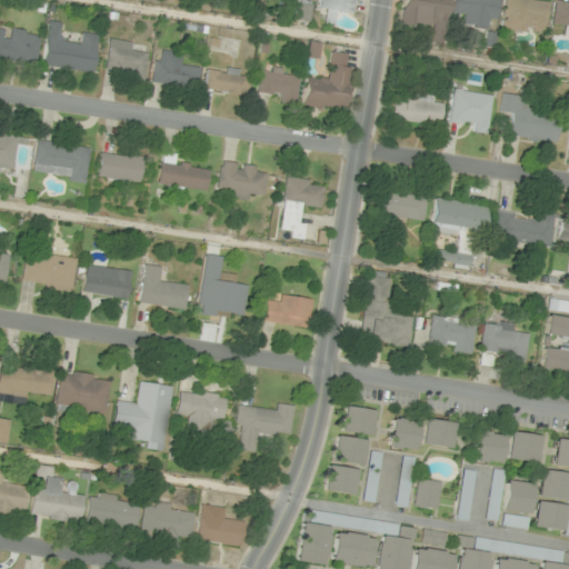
[(317,0),(317,9),(327,10),(325,22),(337,25),(338,12),(353,15),(355,0),(317,0)]
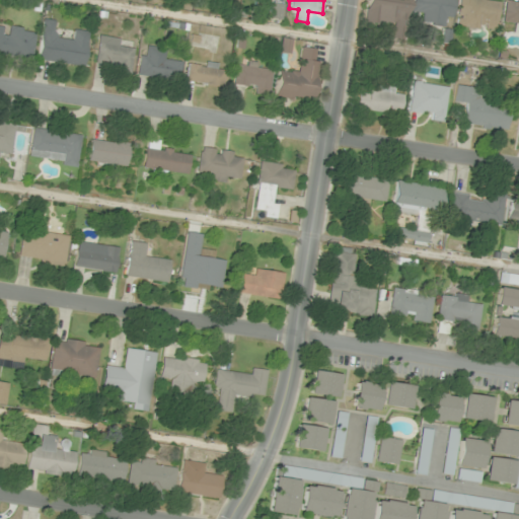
[(366,0),(364,22),(394,26),(393,38),(403,39),(409,0),(366,0)]
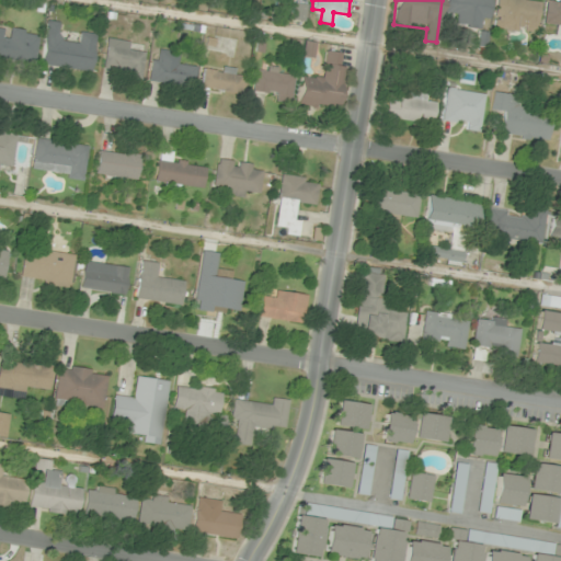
[(456,25),(489,29),(491,0),(446,0),(446,12),(457,13),(456,25)]
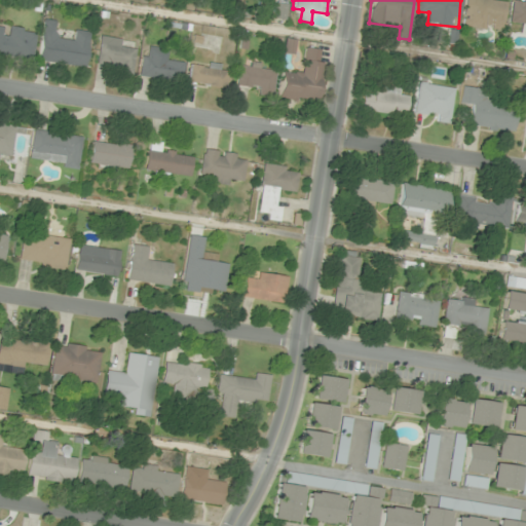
[(504,32),(508,0),(465,0),(463,27),(504,32)]
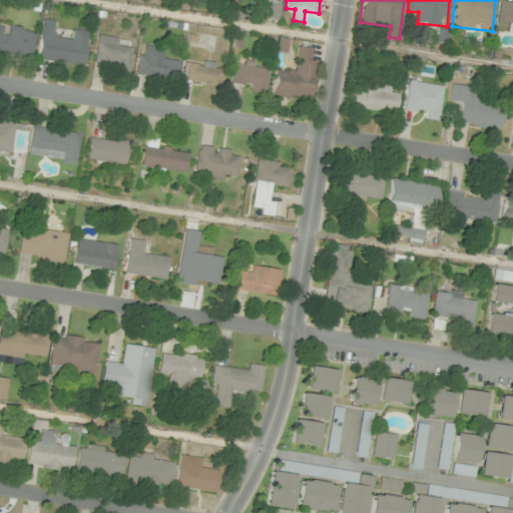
[(498,21),(509,22),(508,29),(512,30),(512,2),(500,1),(498,21)]
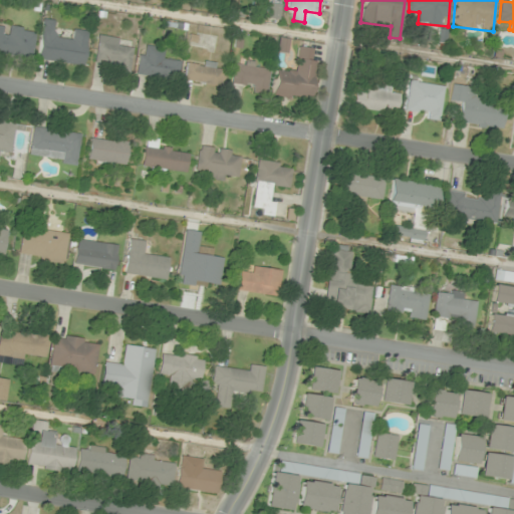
[(38,59),(84,65),(89,32),(74,30),(73,38),(53,35),(55,20),(44,19),(38,59)]
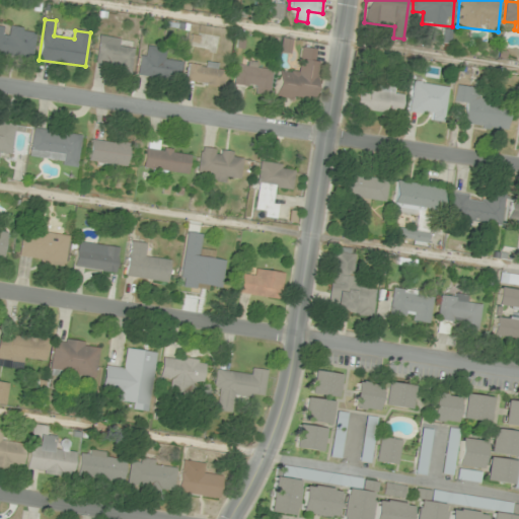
[(0,53),(33,58),(38,29),(0,25),(0,53)]
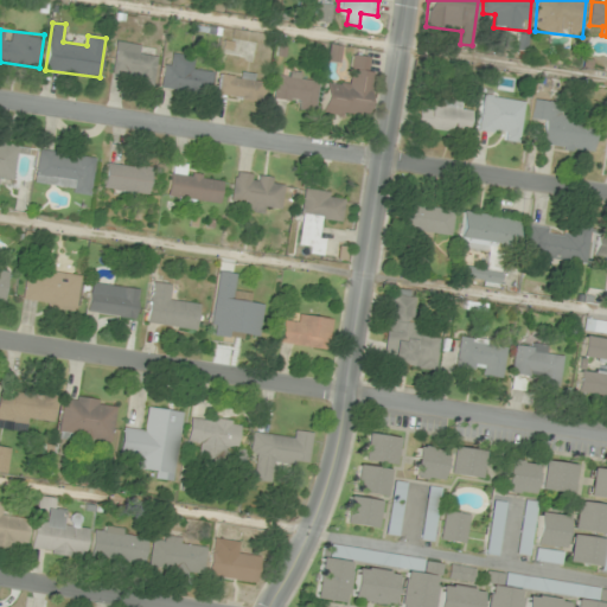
[(114,78),(155,80),(157,56),(144,56),(145,44),(115,43),(114,78)]
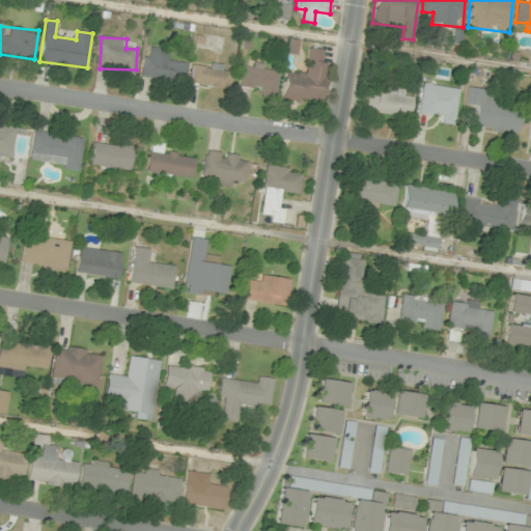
[(187,63),(168,60),(170,50),(146,47),(142,77),(184,82),(187,63)]
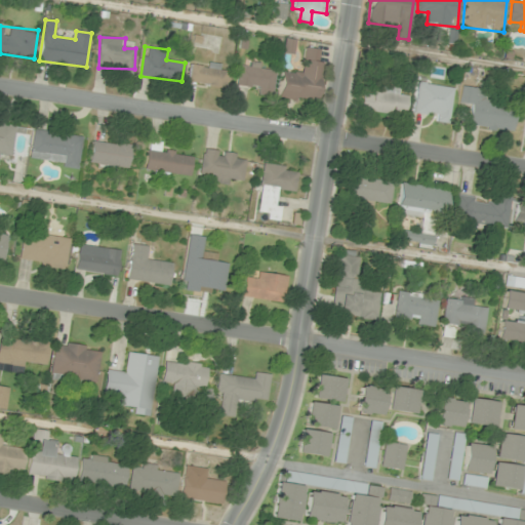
[(317,102),(324,50),(306,47),(301,73),(282,71),(278,96),(317,102)]
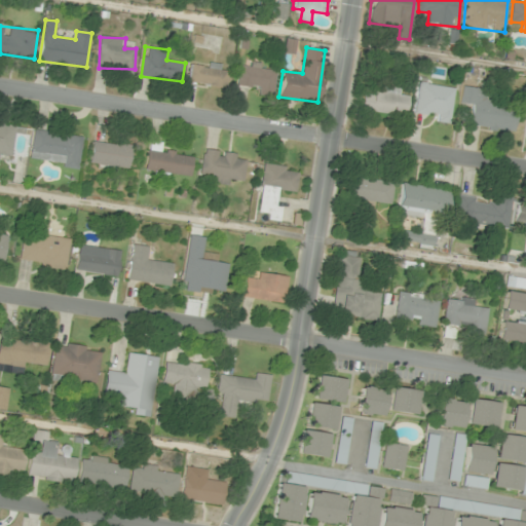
[(228,87),(231,66),(191,61),(188,82),(228,87)]
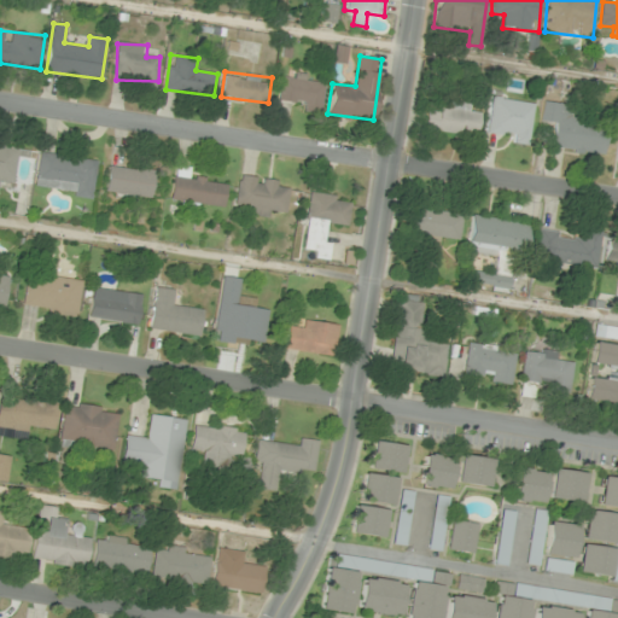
[(324,79),(281,75),(279,100),(304,103),(303,111),(321,112),(324,79)]
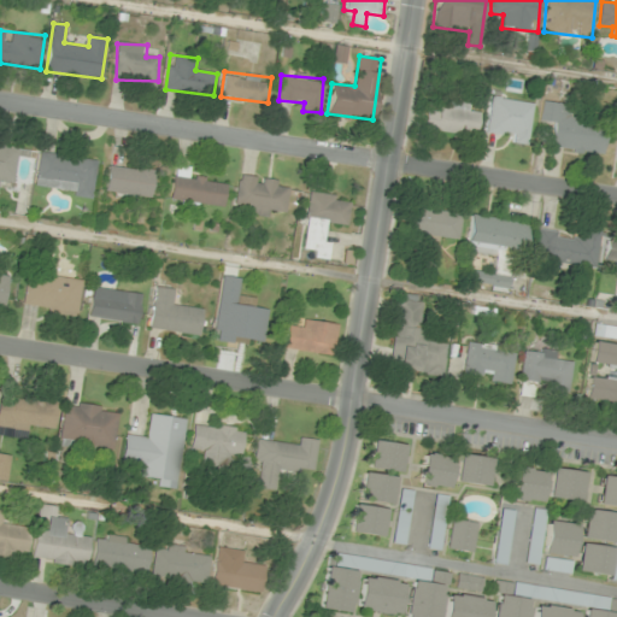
[(523,99),(491,94),(485,136),(529,142),(533,112),(522,111),(523,99)]
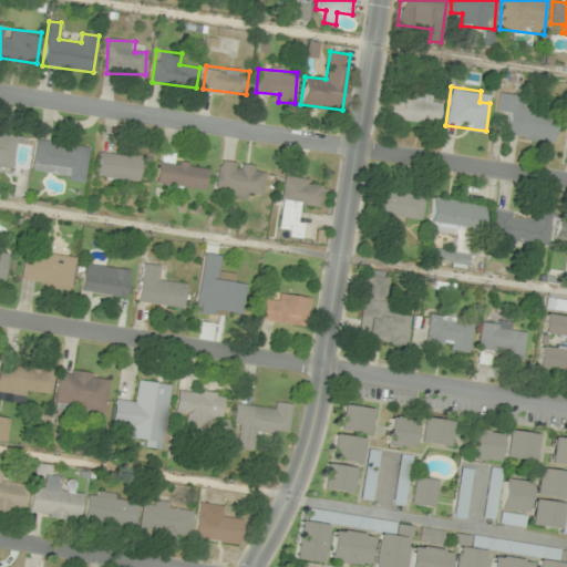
[(504,135),(555,143),(559,114),(524,109),(526,96),(498,92),(495,112),(507,114),(504,135)]
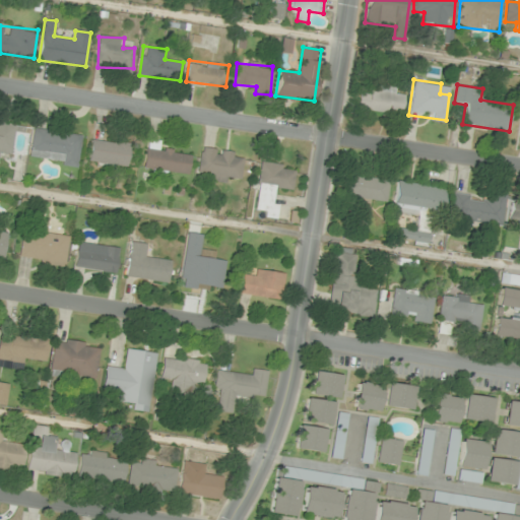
[(405,90),(372,86),(371,93),(360,92),(358,109),(402,115),(405,90)]
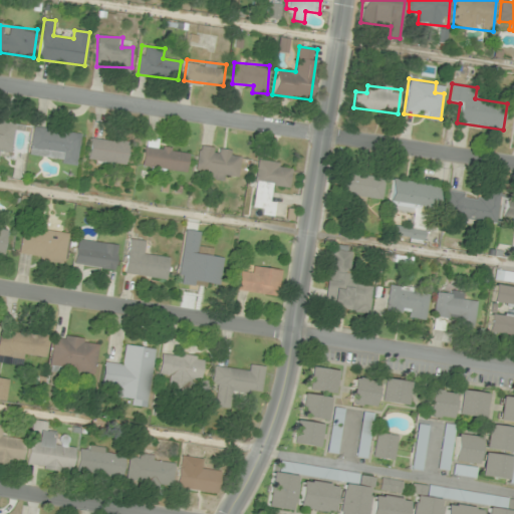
[(0,150),(12,152),(16,121),(0,118),(0,150)]
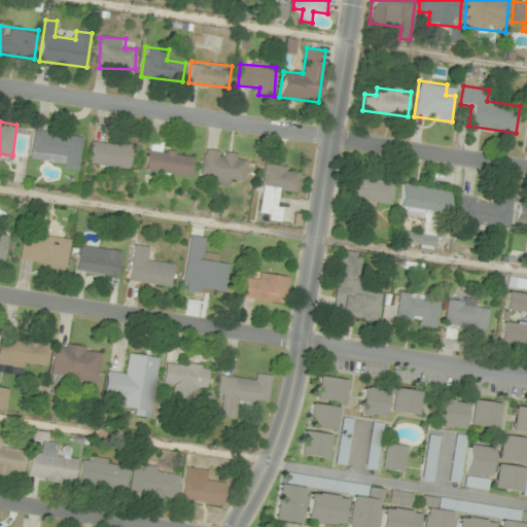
[(34,129),(29,161),(78,168),(83,137),(34,129)]
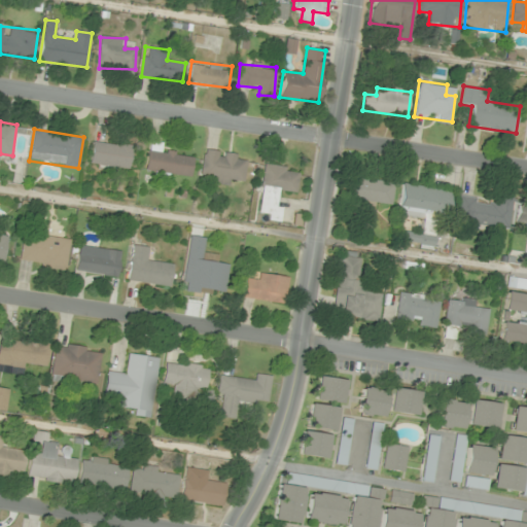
[(129,168),(132,146),(94,141),(90,163),(129,168)]
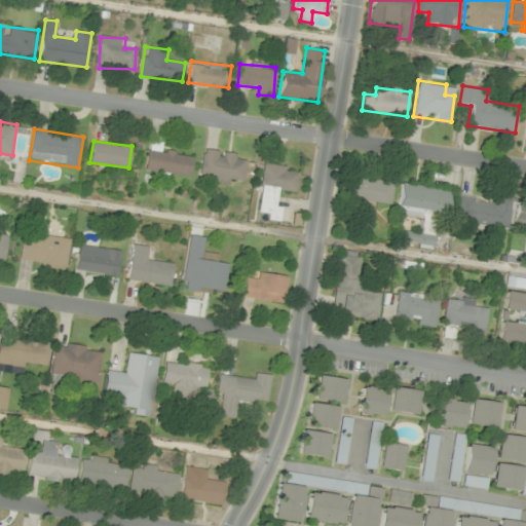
[(162,152),(163,143),(150,142),(146,172),(191,177),(193,156),(162,152)]
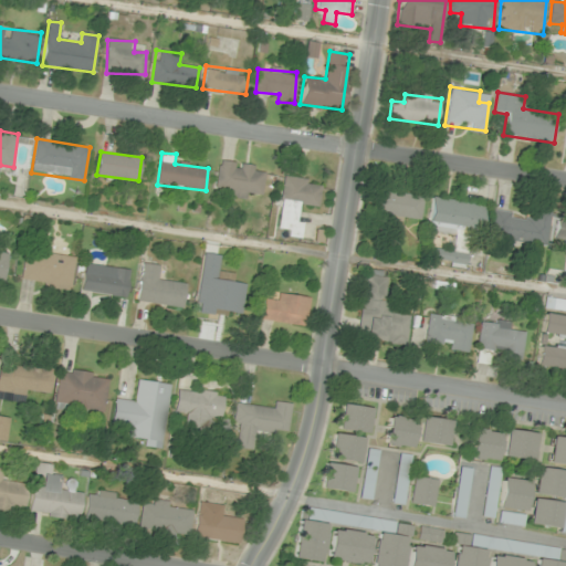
[(224,196),(250,199),(250,192),(262,194),(264,174),(253,173),(254,164),(219,159),(217,186),(226,187),(224,196)]
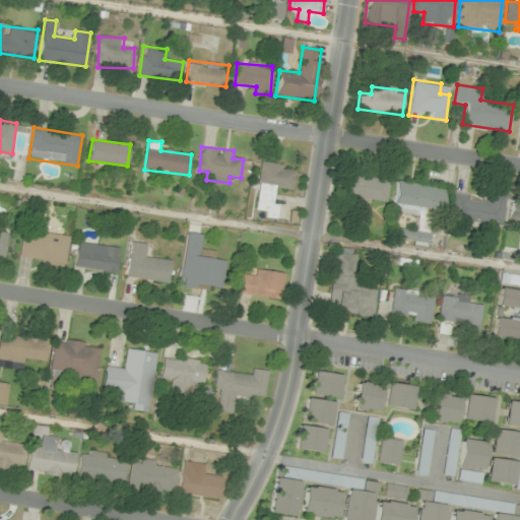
[(295,189),(296,166),(257,163),(255,190),(259,190),(257,210),(265,211),(265,217),(277,218),(279,203),(274,202),(275,187),(295,189)]
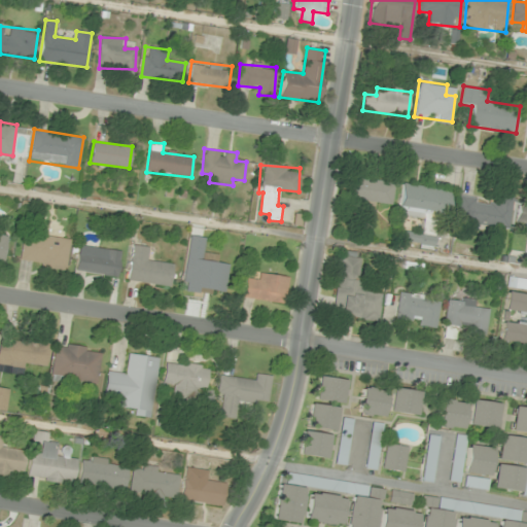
[(349,201),(358,202),(357,213),(374,215),(376,203),(392,205),(395,180),(352,176),(349,201)]
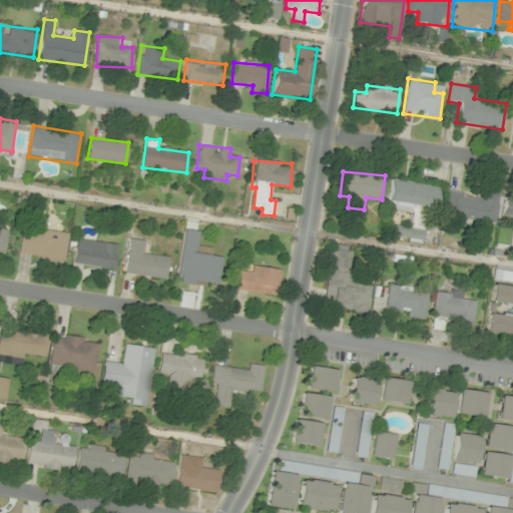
[(439,184),(392,177),(388,208),(414,211),(412,227),(388,224),(386,235),(422,240),(426,210),(436,211),(439,184)]
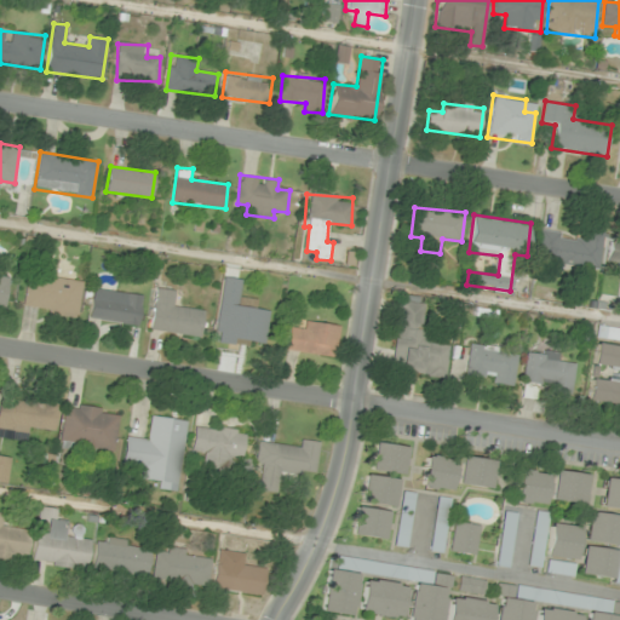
[(541,233),(537,262),(598,270),(603,233),(581,229),(580,237),(541,233)]
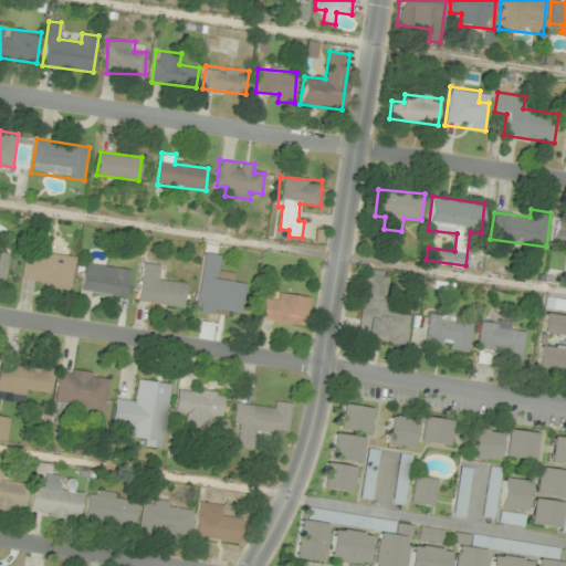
[(565,215),(558,215),(556,238),(565,239),(565,270),(565,281),(565,215)]
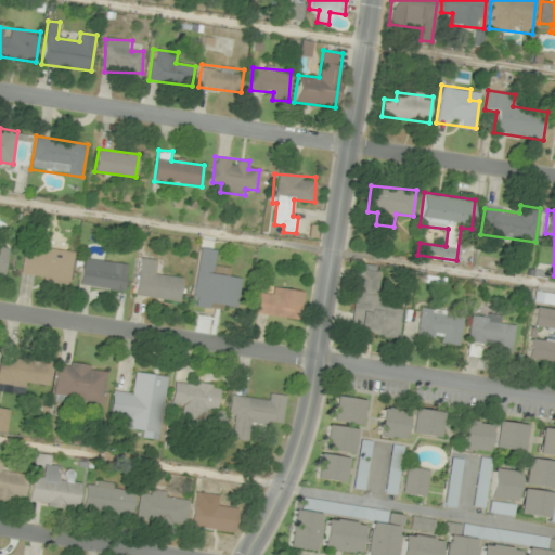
[(75,252),(25,244),(20,278),(69,285),(75,252)]
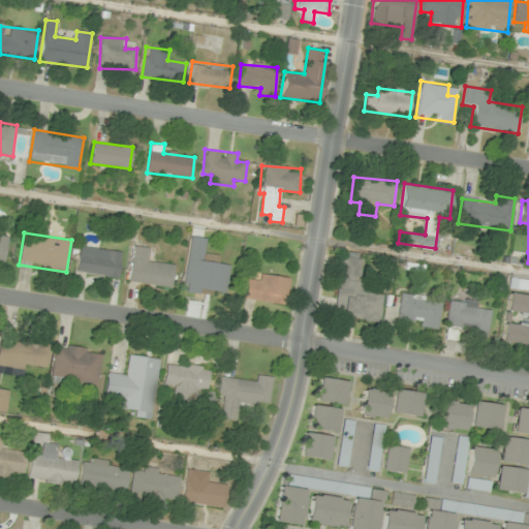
[(117,277),(121,252),(81,246),(76,271),(117,277)]
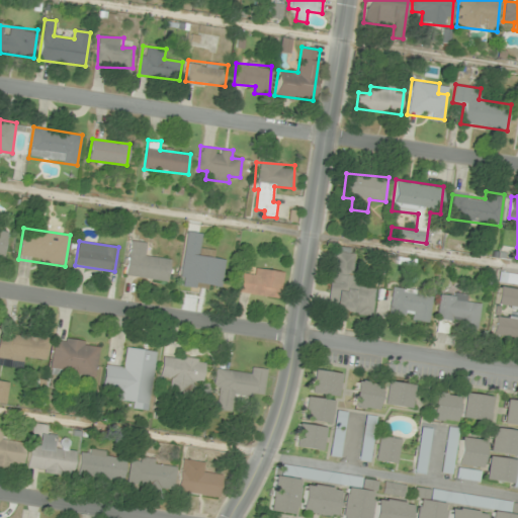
[(149,243),(131,241),(125,276),(170,281),(172,259),(147,255),(149,243)]
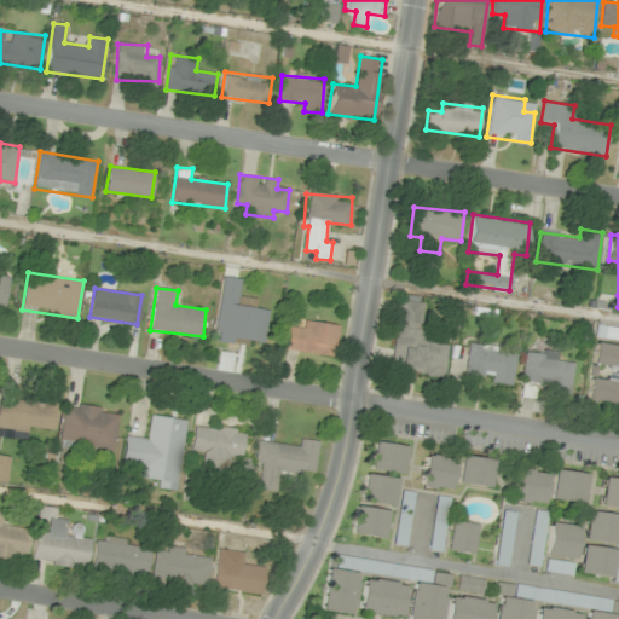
[(401,300),(391,369),(445,377),(450,343),(422,340),(428,304),(401,300)]
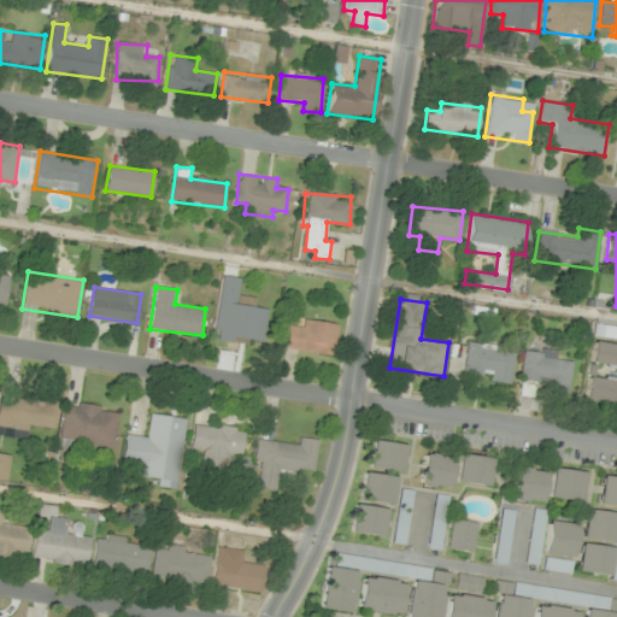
[(223,338),(264,341),(268,307),(228,303),(223,338)]
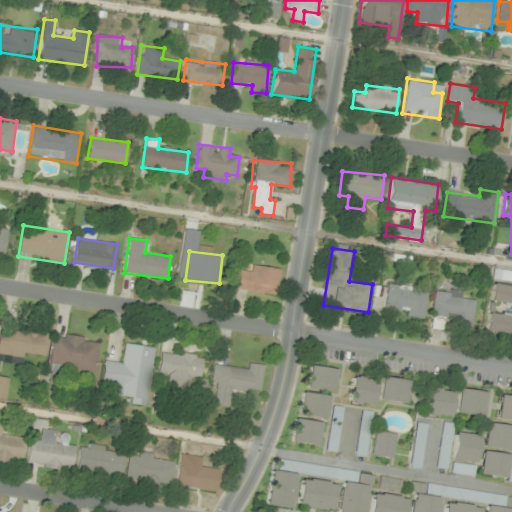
[(278,295),(281,269),(251,265),(250,273),(239,271),(237,289),(278,295)]
